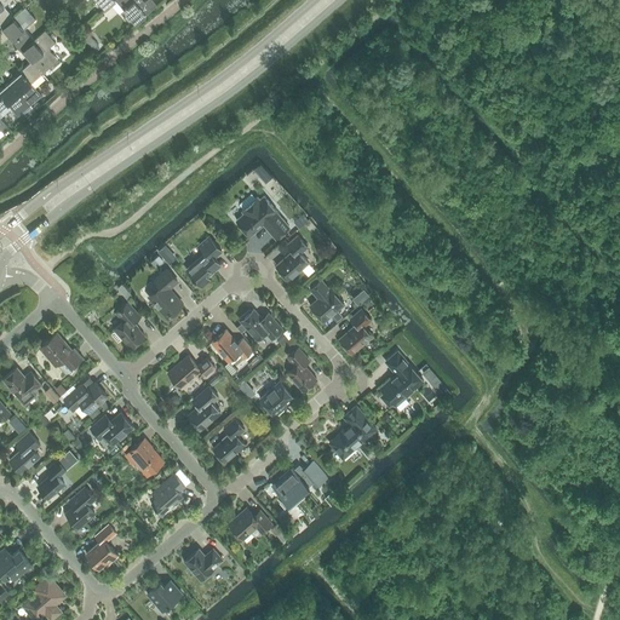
[(0,0),(0,26),(1,28),(3,27),(15,17),(13,17),(4,5),(10,0),(0,0)]
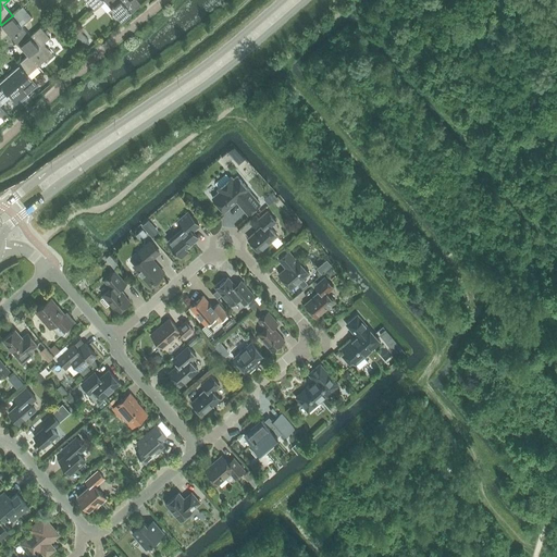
[(103,0),(104,0),(122,21),(141,4),(136,0),(131,0),(130,1),(128,0),(103,0)]
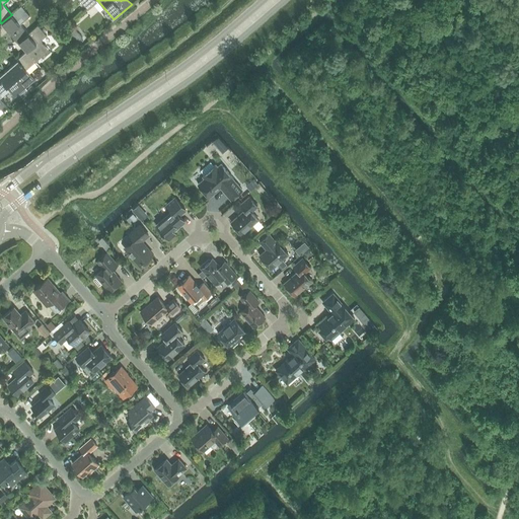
[(18,43),(19,42),(28,33),(28,32),(20,23),(29,15),(21,5),(11,14),(12,14),(2,22),(9,30),(9,31),(18,43)]
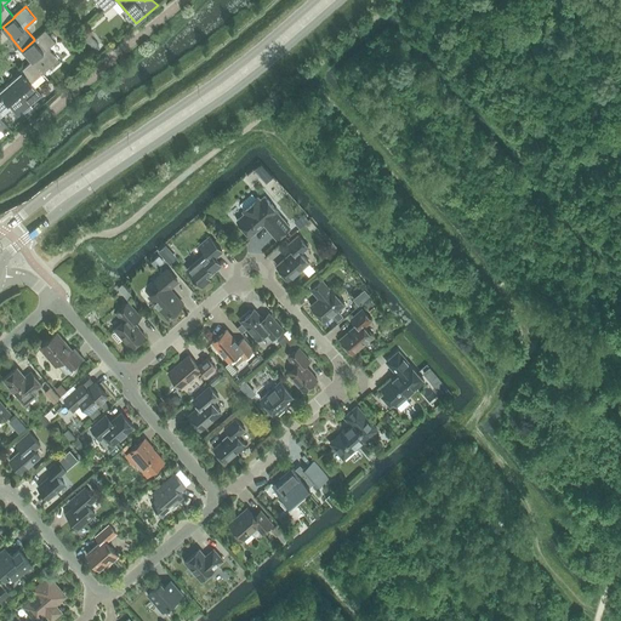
[(23,50),(32,61),(44,73),(56,63),(45,50),(55,41),(45,29),(34,39),(34,40),(23,50)]
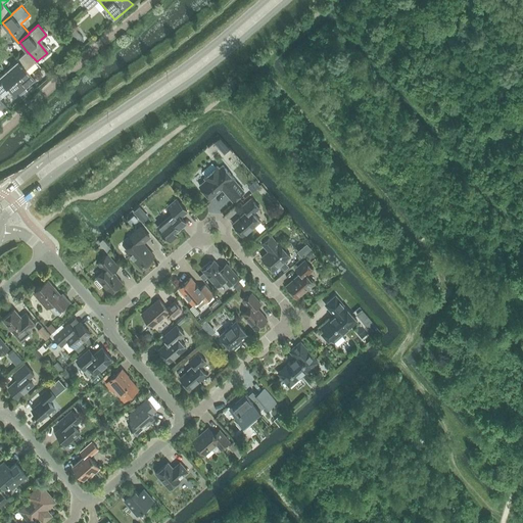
[(76,29),(70,33),(79,42),(83,38),(76,29)]
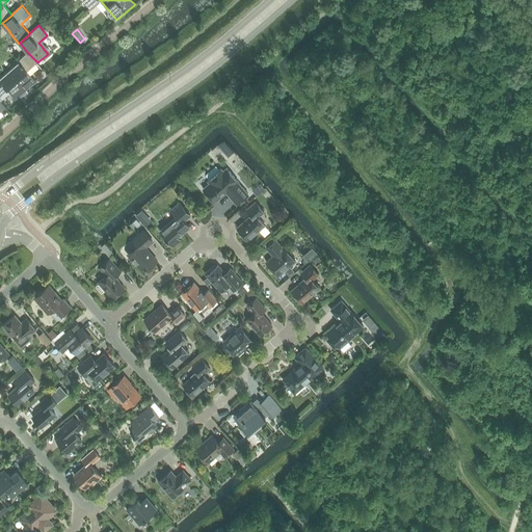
[(17,62),(8,71),(26,90),(35,81),(27,72),(37,62),(27,52),(17,61),(17,62)]
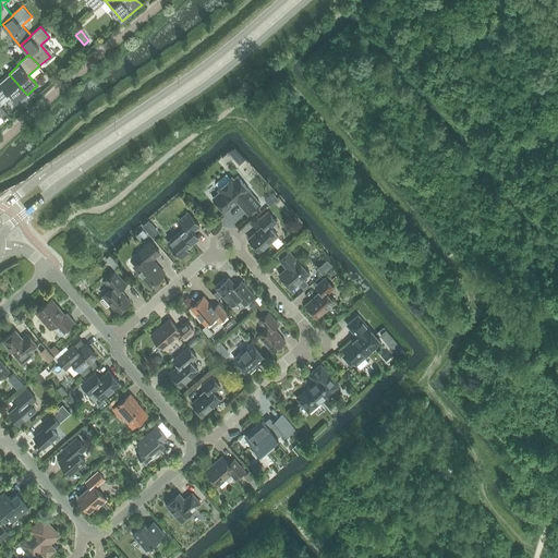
[(0,99),(8,94),(16,104),(21,100),(27,95),(9,74),(0,81),(0,99)]
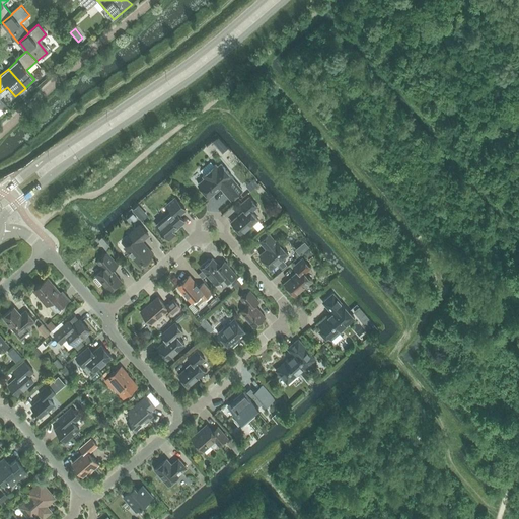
[(25,88),(19,93),(23,98),(29,93),(26,90),(25,88)]
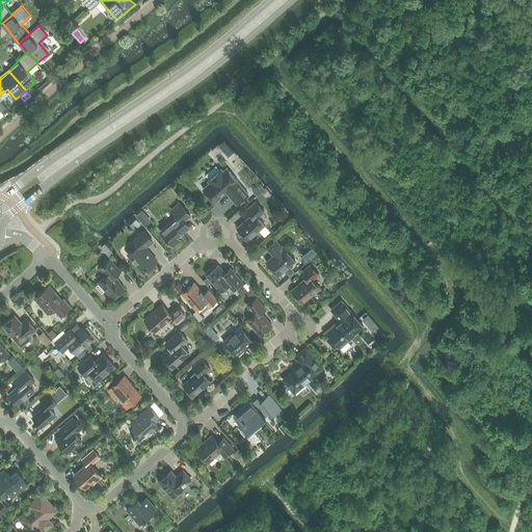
[(221,168),(208,181),(210,183),(203,188),(214,202),(227,191),(237,204),(248,194),(238,182),(238,181),(227,168),(223,171),(221,168)]
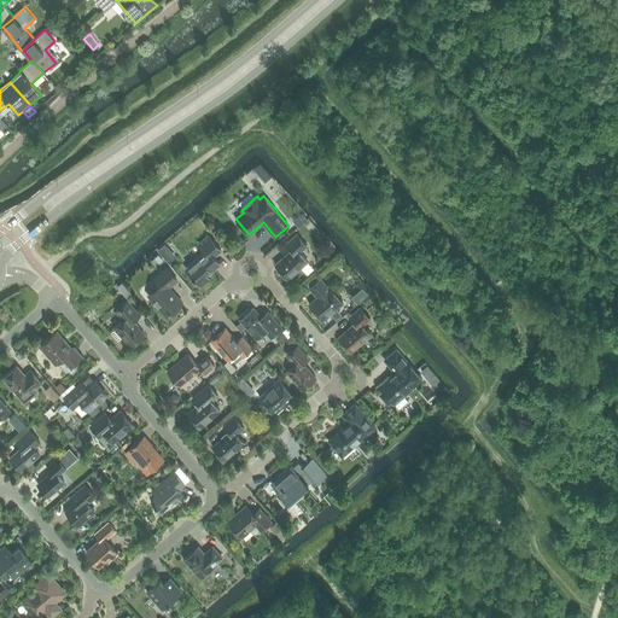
[(302,214),(293,221),(298,227),(307,219),(302,214)]
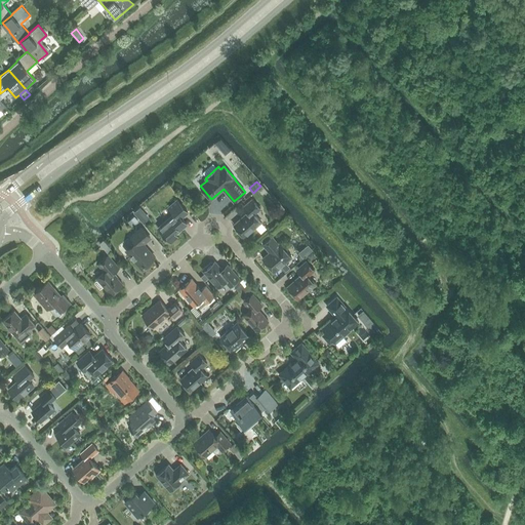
[(234,225),(244,237),(261,221),(254,214),(260,208),(252,199),(243,207),(247,212),(234,225)]
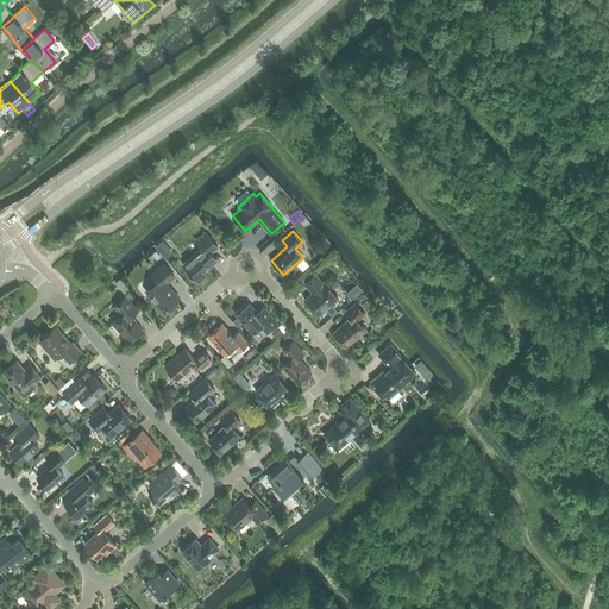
[(196,280),(200,280),(206,275),(203,271),(217,259),(211,252),(218,246),(206,232),(195,240),(202,248),(183,264),(196,280)]
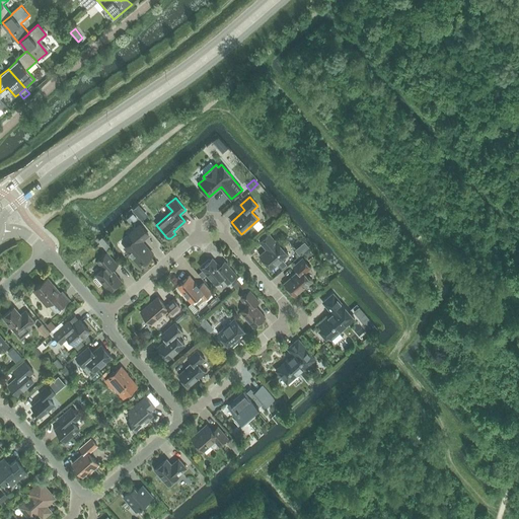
[(138,204),(132,210),(137,215),(143,210),(138,204)]
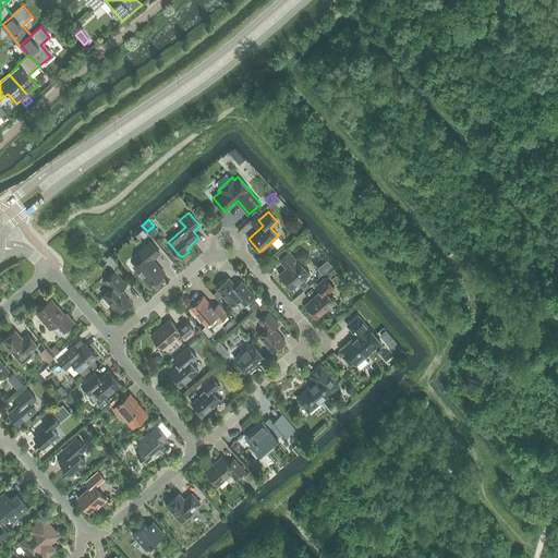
[(142,229),(135,234),(140,240),(147,234),(142,229)]
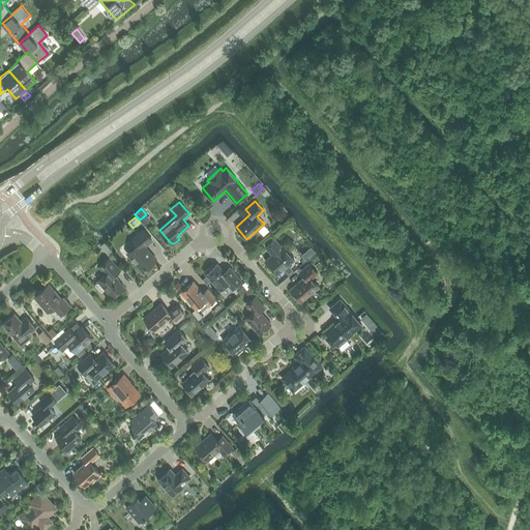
[(133,239),(137,244),(127,253),(143,270),(155,259),(145,246),(151,240),(143,230),(133,239)]
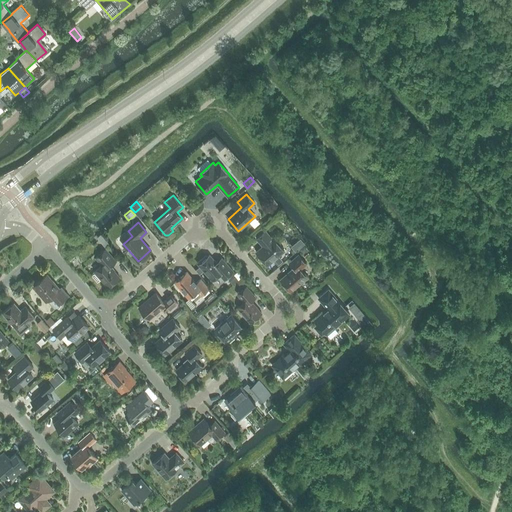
[(256,251),(268,265),(285,251),(273,237),(272,238),(265,230),(256,238),(263,246),(256,251)]
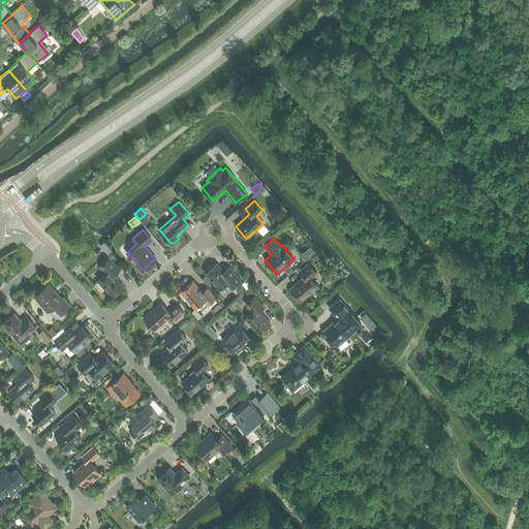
[(314,244),(308,249),(312,254),(313,253),(315,251),(317,249),(314,244)]
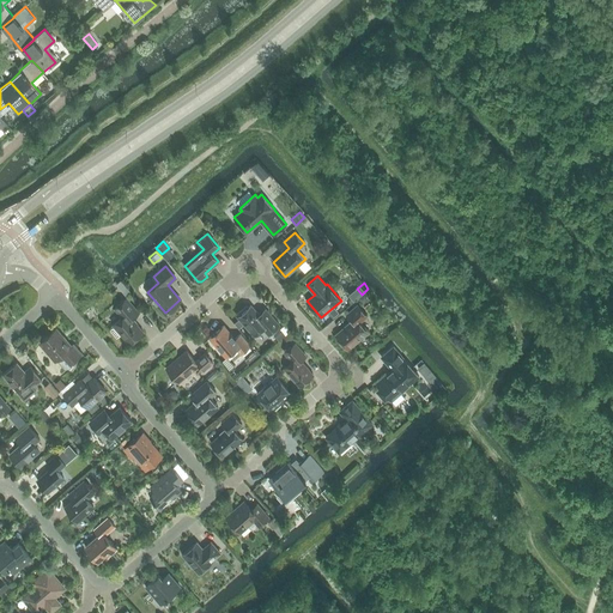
[(115,326),(111,329),(117,338),(121,334),(129,344),(143,332),(132,319),(139,313),(127,298),(115,309),(122,317),(114,325),(115,326)]
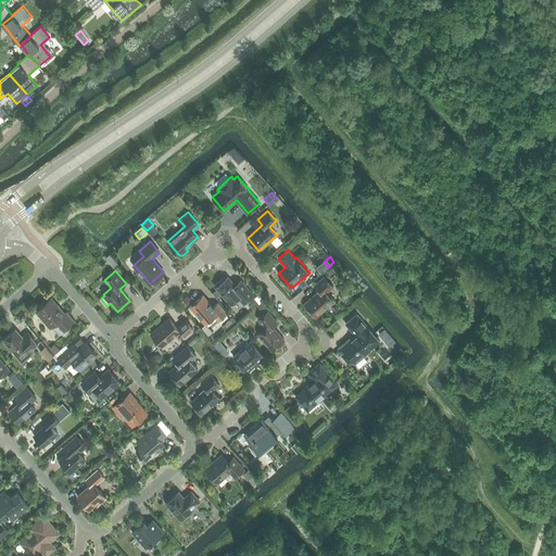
[(314,285),(319,291),(304,303),(316,316),(333,301),(326,292),(332,287),(324,276),(314,285)]
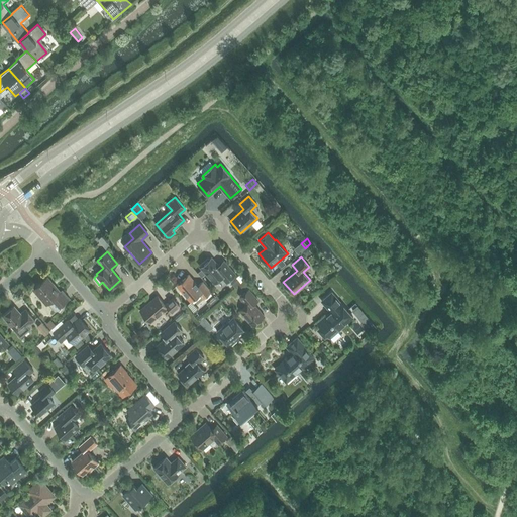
[(206,273),(214,283),(221,277),(226,282),(235,274),(227,265),(222,270),(212,257),(210,259),(209,259),(207,259),(200,265),(200,267),(202,269),(206,273)]
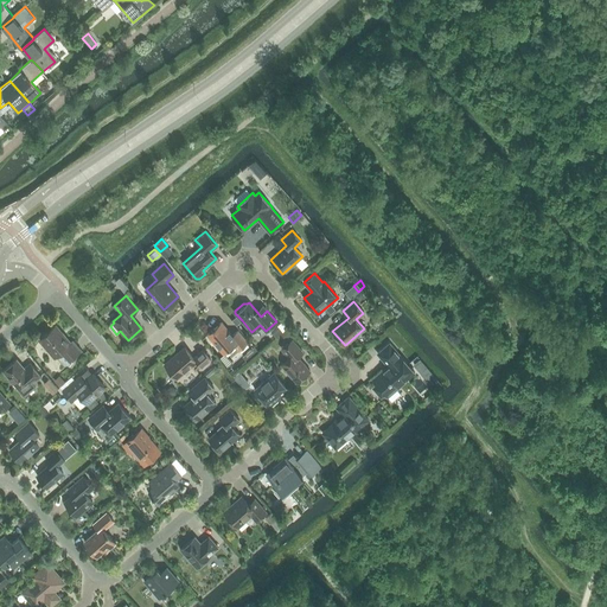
[(222,323),(208,334),(224,353),(234,345),(238,350),(248,343),(237,331),(232,336),(222,323)]
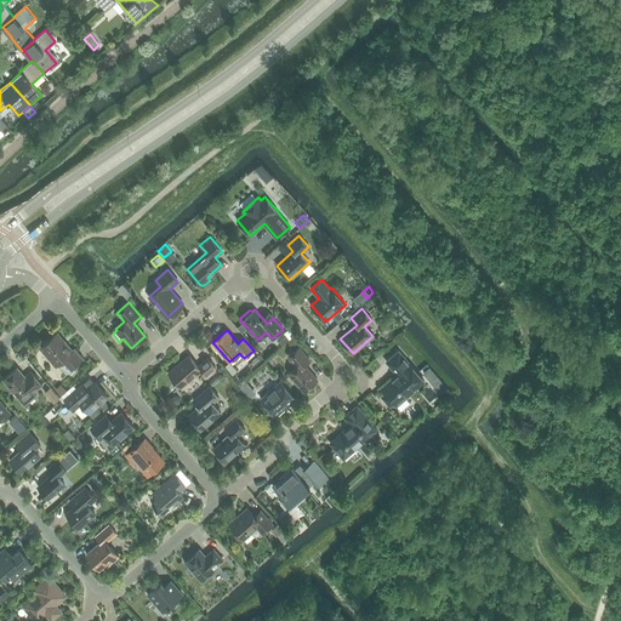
[(40,347),(56,365),(63,359),(72,369),(84,358),(75,348),(72,351),(56,332),(40,347)]
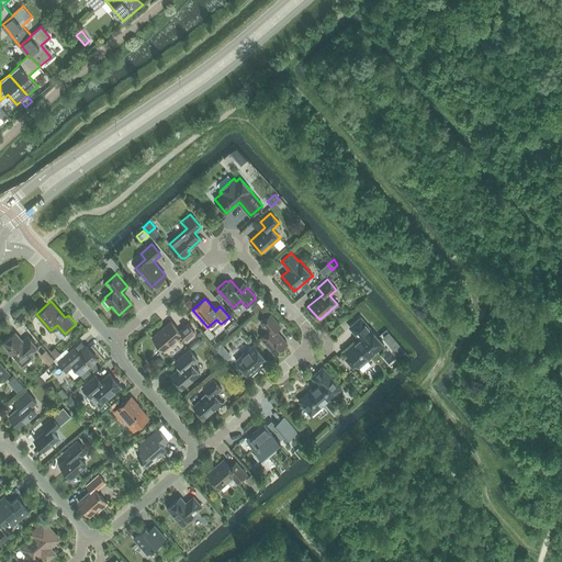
[(258,301),(253,305),(258,311),(262,306),(258,301)]
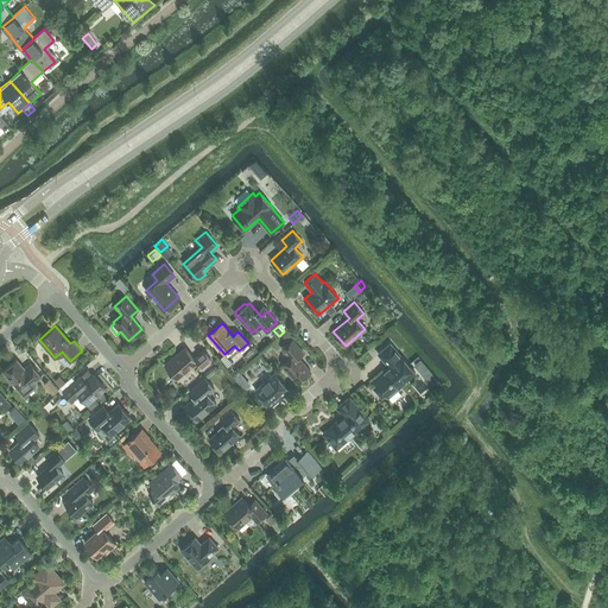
[(286,330),(282,335),(286,340),(291,336),(286,330)]
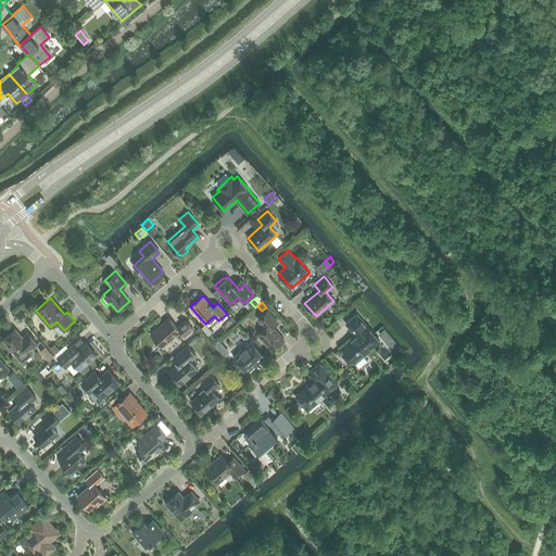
[(285,340),(273,327),(278,323),(268,311),(257,319),(265,328),(257,335),(272,351),(285,340)]
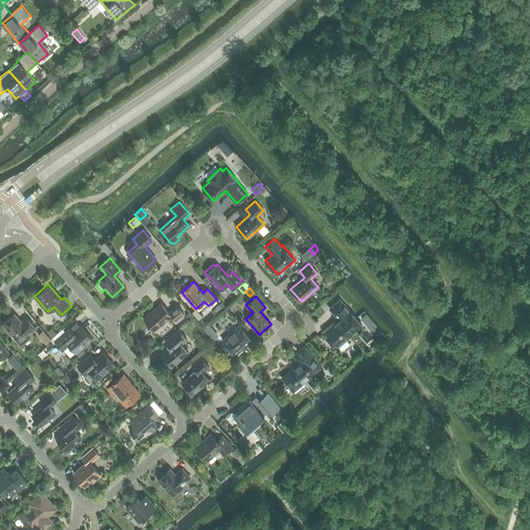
[(339,319),(325,331),(329,335),(327,337),(331,343),(334,341),(339,346),(343,350),(350,344),(346,339),(362,325),(341,299),(329,308),(339,319)]
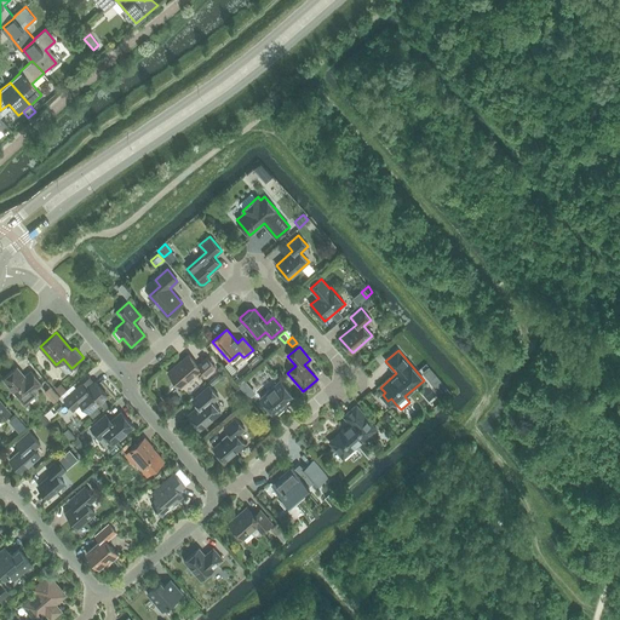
[(260,354),(248,365),(253,369),(265,360),(260,354)]
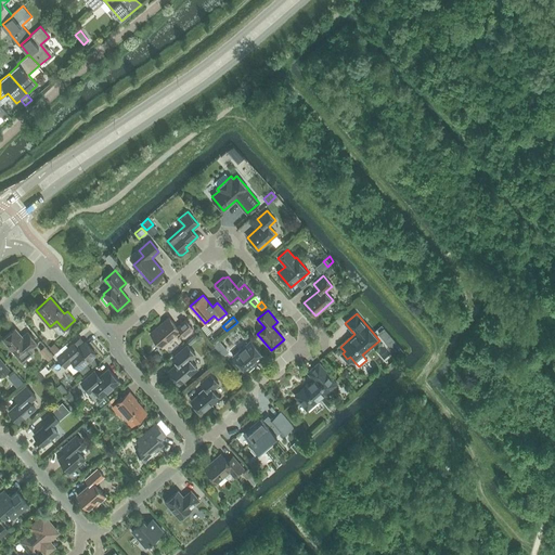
[(169,318),(151,334),(162,346),(173,335),(176,336),(181,332),(178,327),(169,318)]
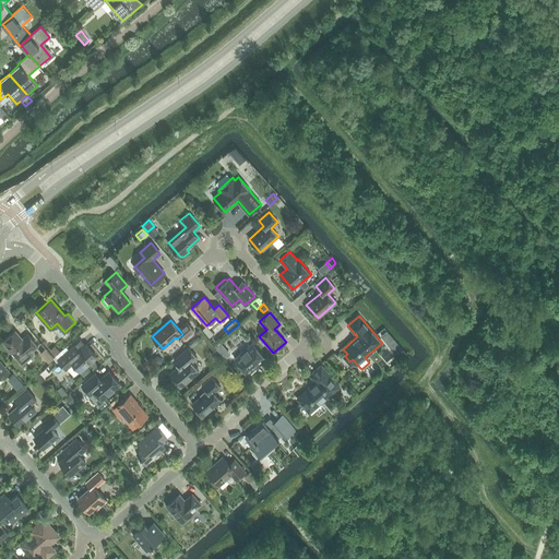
[(187,322),(179,330),(182,334),(186,339),(194,331),(187,322)]
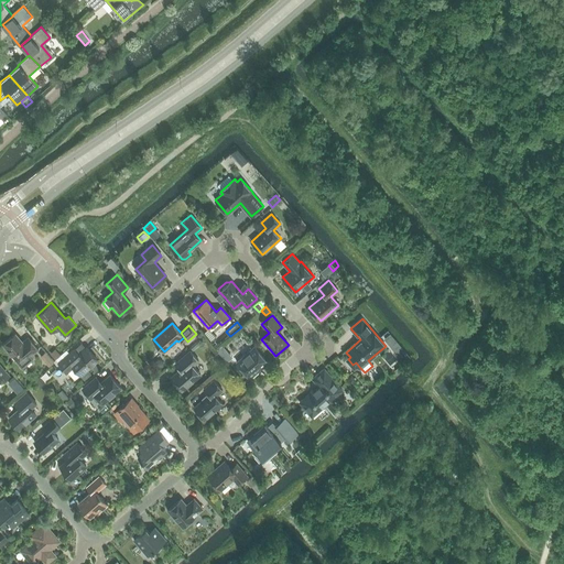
[(22,342),(15,334),(2,345),(22,367),(31,359),(30,357),(39,349),(28,337),(22,342)]
